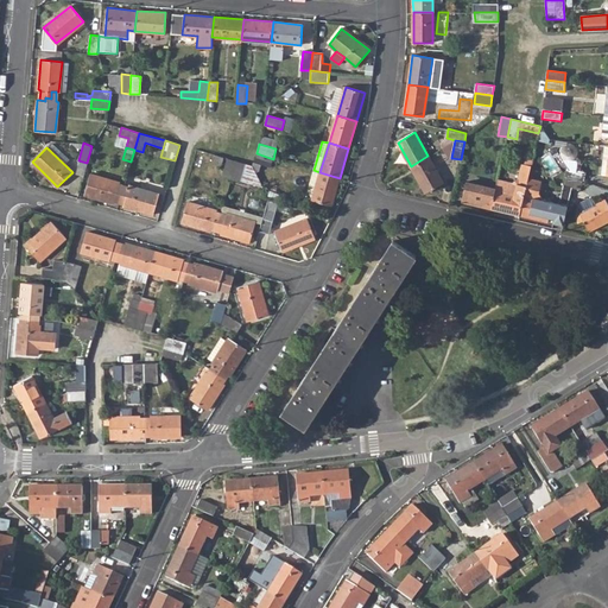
[(253,163),(271,168),(273,159),(257,153),(253,163)]
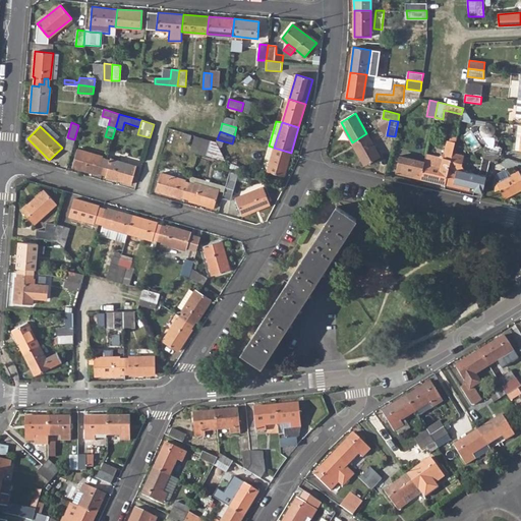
[(182,138),(189,141),(191,135),(183,132),(182,138)]
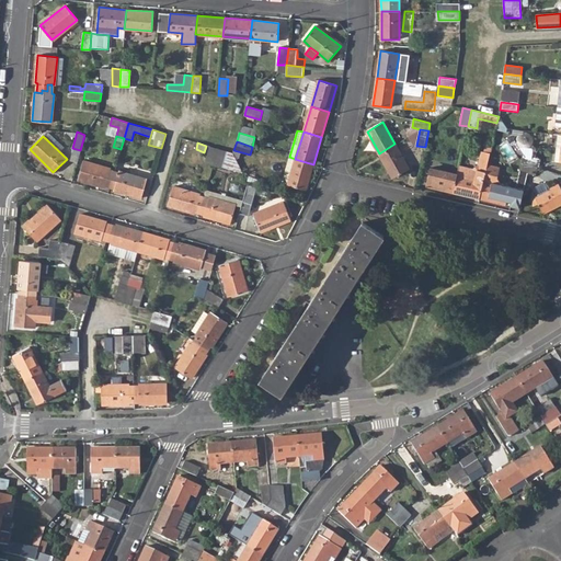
[(379,153),(393,179),(409,169),(395,144),(379,153)]
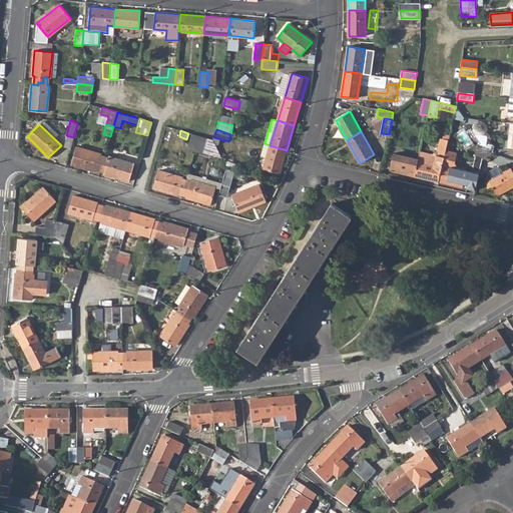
[(187,148),(195,150),(199,136),(192,134),(187,148)]
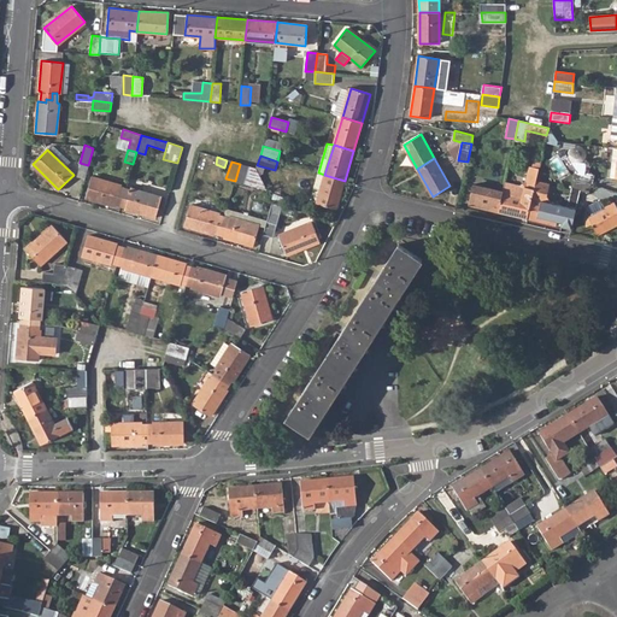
[(256,169),(240,164),(235,181),(266,192),(256,169)]
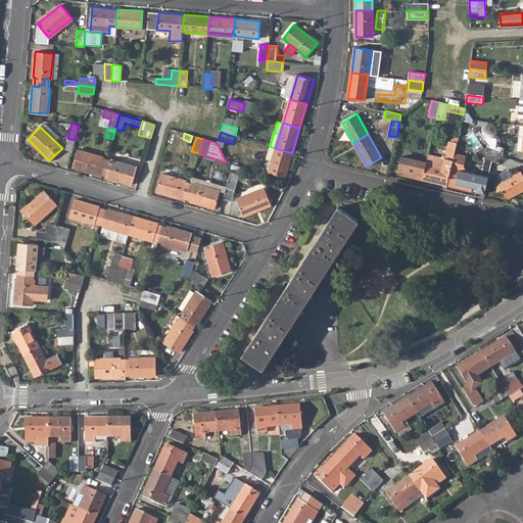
[(448,184),(452,168),(454,159),(455,153),(458,141),(453,140),(449,140),(447,152),(441,157),(428,154),(427,161),(423,179),(448,184)]
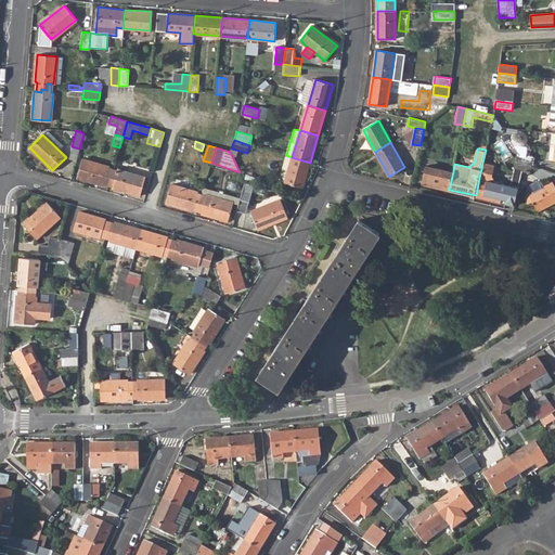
[(517,162),(534,165),(537,157),(519,153),(517,162)]
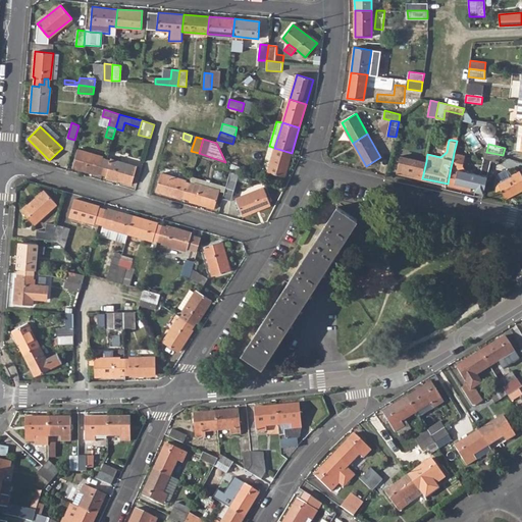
[(268,171),(284,176),(292,153),(274,148),(268,171)]
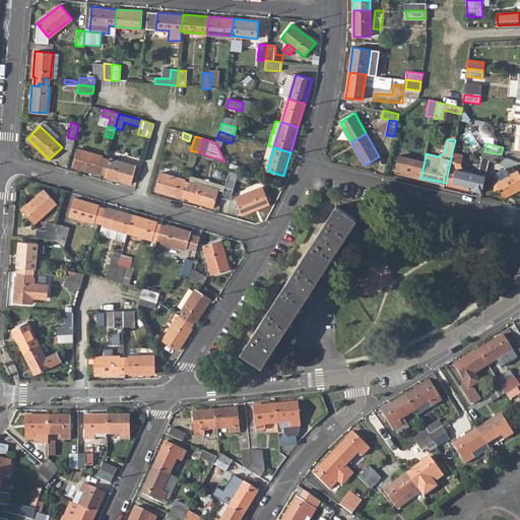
[(98,172),(105,174),(107,169),(105,169),(106,164),(100,163),(101,157),(102,156),(77,149),(72,167),(96,174),(98,172)]
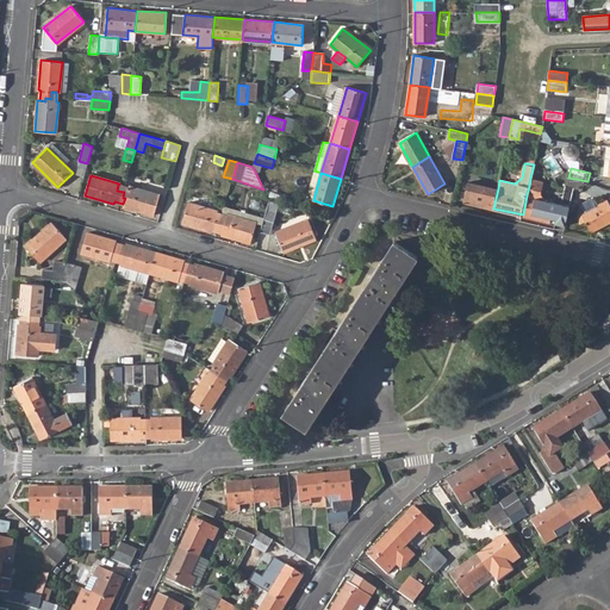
[(566,186),(576,188),(585,191),(587,181),(568,178),(566,186)]
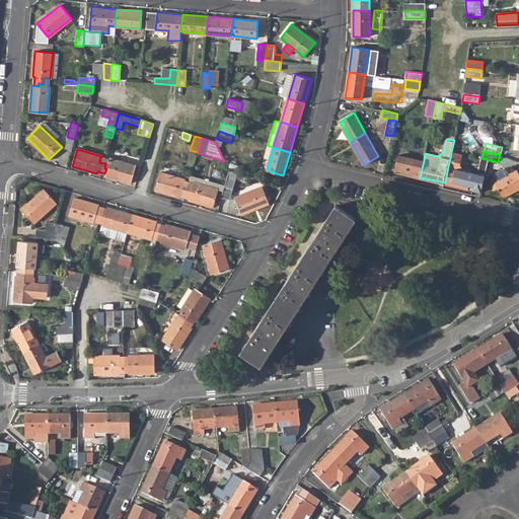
[(448,166),(445,182),(469,189),(473,171),(463,169),(461,163),(463,154),(451,152),(450,158),(448,166)]
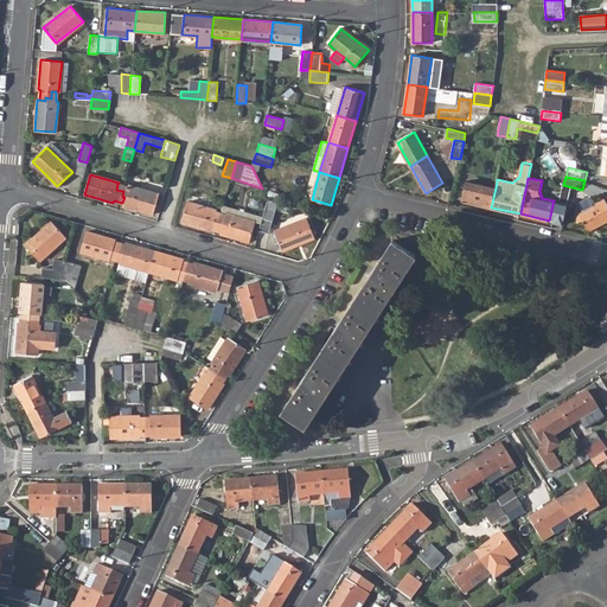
[(491,208),(496,187),(467,181),(462,202),(491,208)]
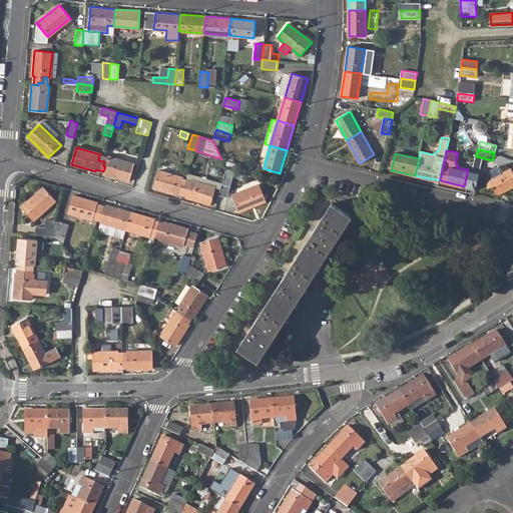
[(105,166),(103,171),(103,173),(128,181),(133,164),(109,157),(108,158),(99,155),(98,160),(104,161),(103,166),(105,166)]
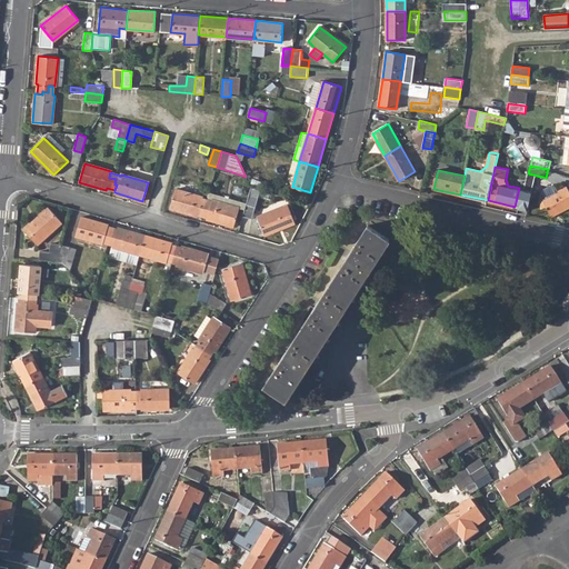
[(537,176),(528,173),(525,190),(533,191),(537,176)]
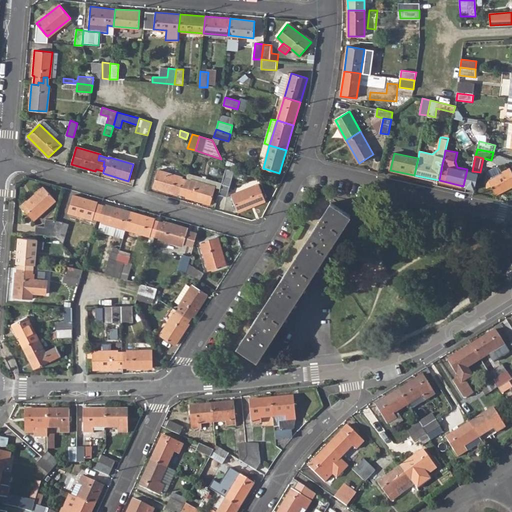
[(488,178),(495,194),(511,185),(511,170),(511,168),(488,178)]
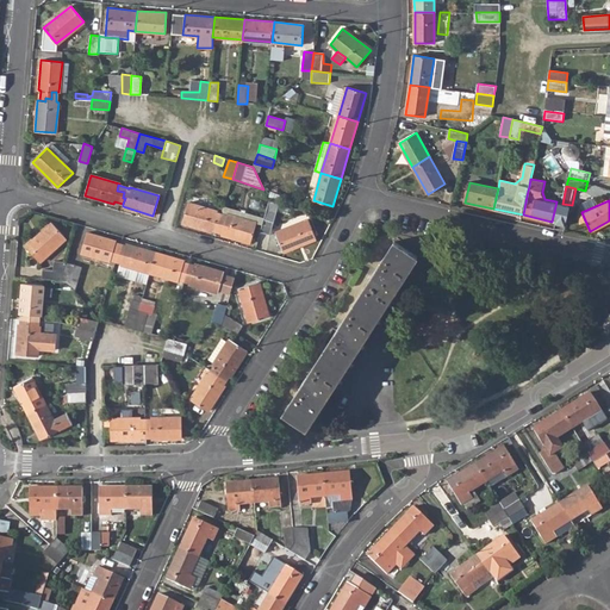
[(260,232),(269,235),(279,204),(269,201),(265,218),(262,225),(260,232)]
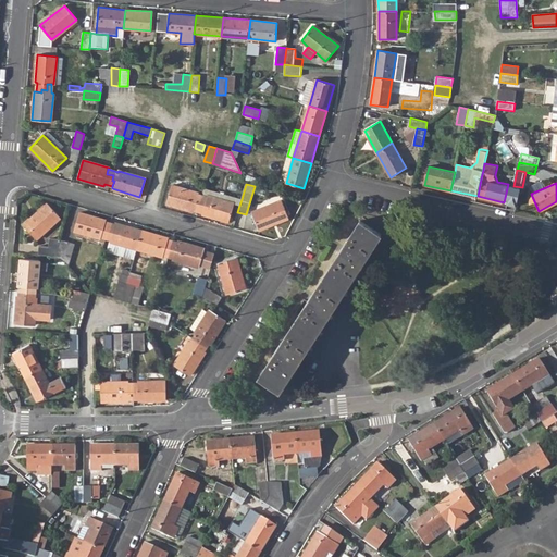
[(194,210),(201,213),(203,208),(200,208),(202,202),(196,200),(198,196),(198,194),(172,186),(166,203),(193,212),(194,210)]
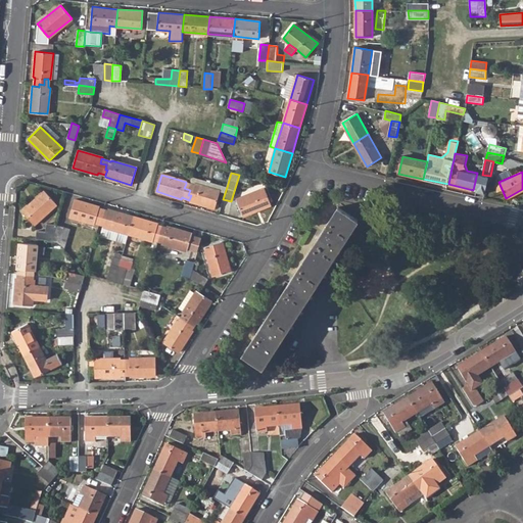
[(192,177),(190,185),(193,186),(194,184),(220,191),(225,193),(227,187),(192,177)]
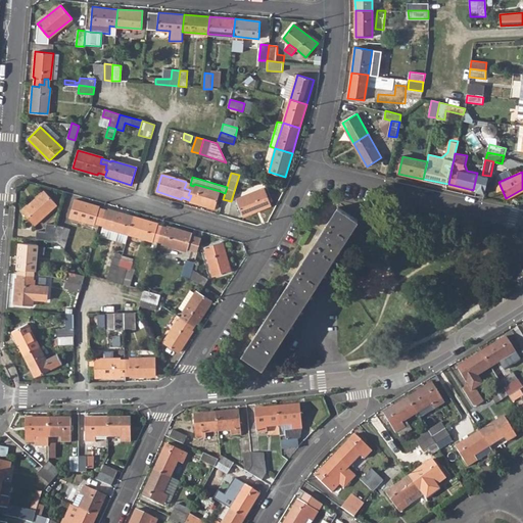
[(191,195),(189,200),(189,201),(215,208),(220,191),(194,184),(193,186),(190,185),(186,184),(184,188),(190,190),(188,195),(191,195)]
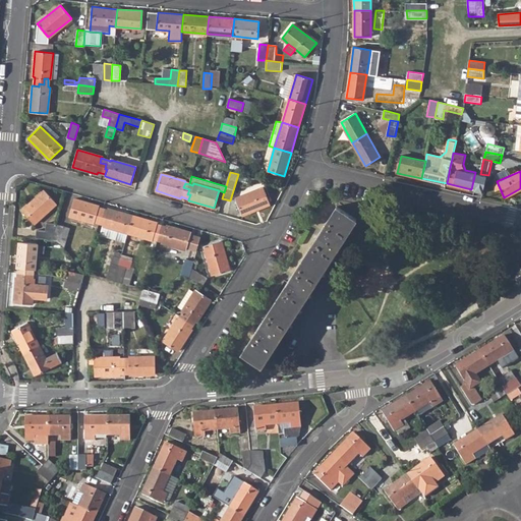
[(235,199),(241,215),(270,204),(264,187),(235,199)]
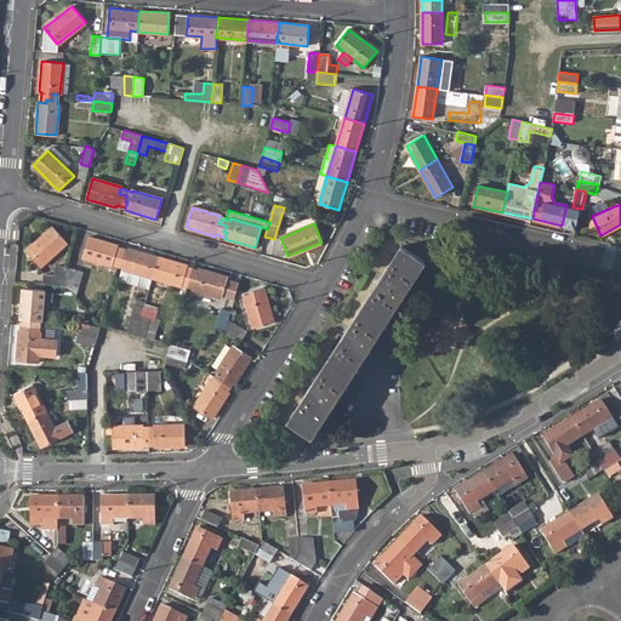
[(24,252),(39,267),(67,241),(53,227),(24,252)]
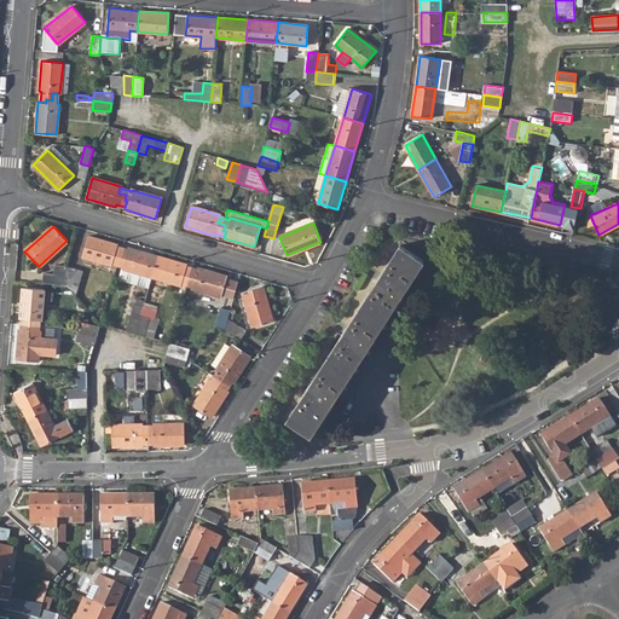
[(117,265),(122,266),(123,261),(121,260),(122,254),(115,252),(116,247),(117,244),(88,236),(82,256),(111,265),(113,264),(117,265)]
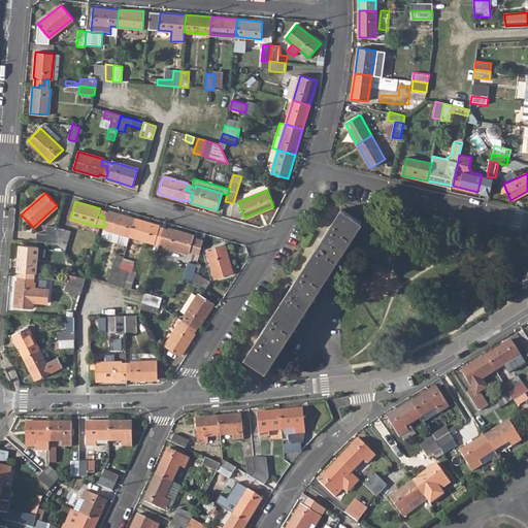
[(245,357),(265,370),(361,222),(341,209),(245,357)]
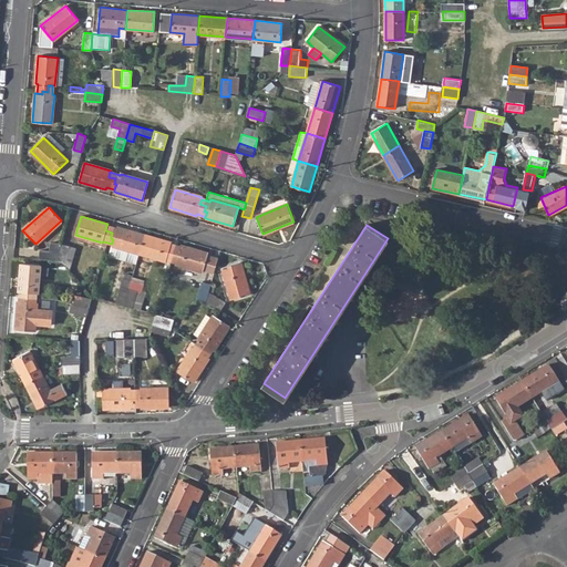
[(125,259),(135,263),(138,254),(144,235),(117,227),(116,228),(106,226),(105,230),(112,233),(111,238),(113,239),(112,244),(112,246),(127,250),(125,259)]
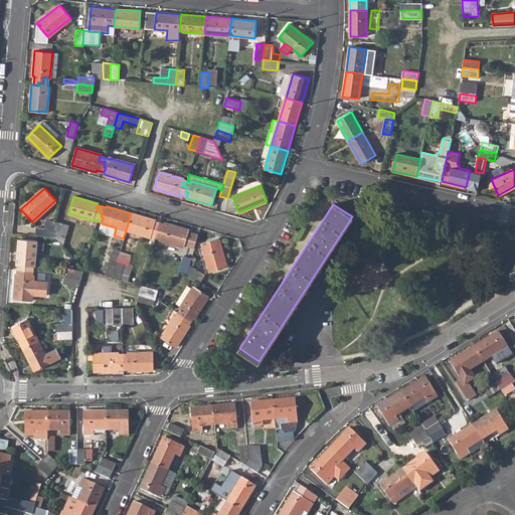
[(131,213),(126,230),(150,237),(151,235),(160,238),(161,234),(159,233),(160,228),(153,227),(155,222),(156,220),(131,213)]
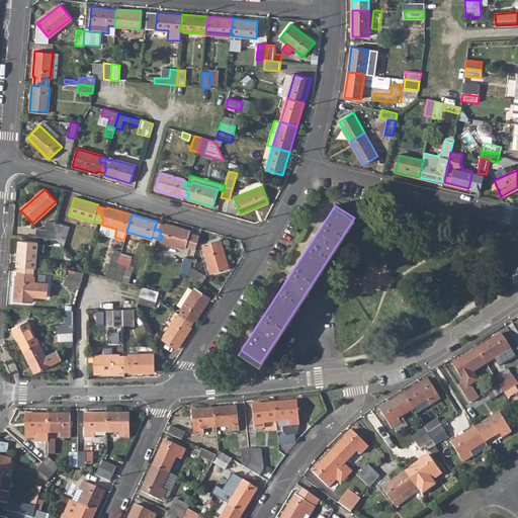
[(35,237),(51,238),(56,222),(46,221),(45,229),(35,228),(35,237)]
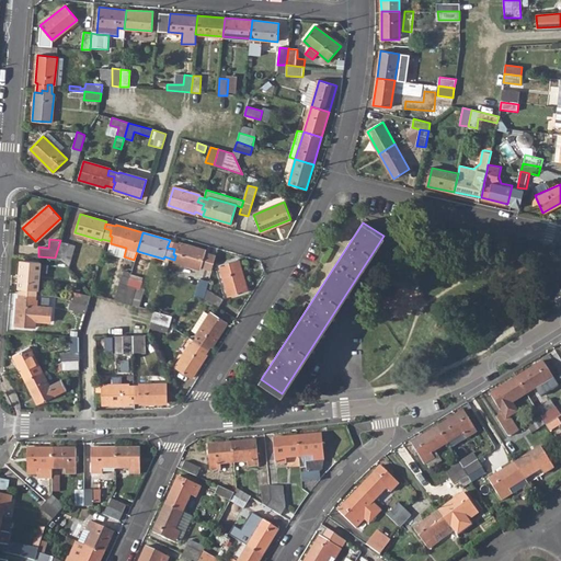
[(55,258),(65,260),(69,242),(60,240),(55,258)]
